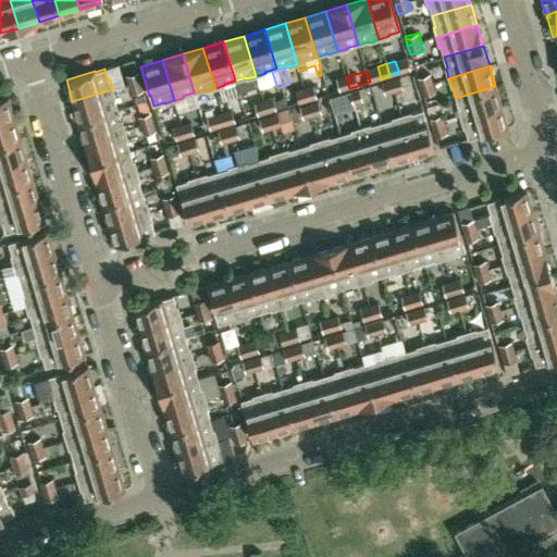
[(138,72),(137,72),(125,75),(128,85),(141,81),(138,72)]
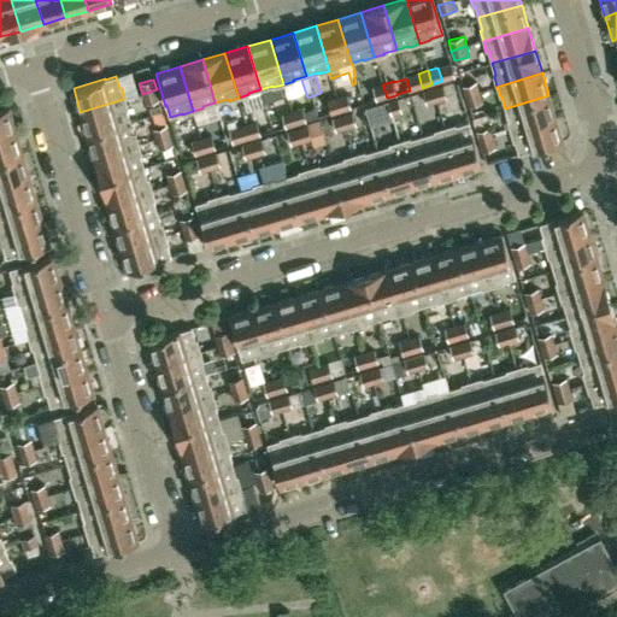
[(476,81),(462,86),(465,95),(480,92),(476,81)]
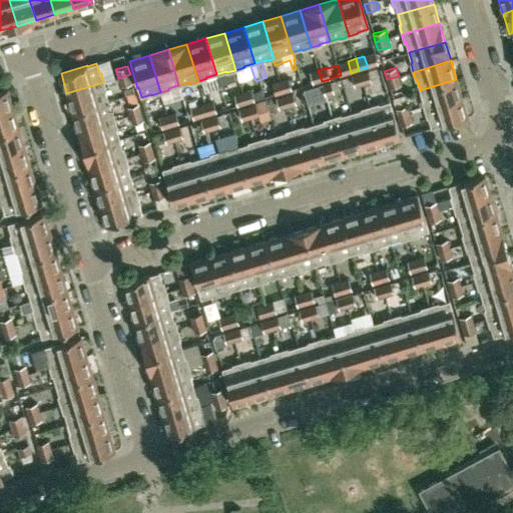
[(318,70),(310,72),(299,75),(302,86),(313,82),(314,84),(322,81),(318,70)]
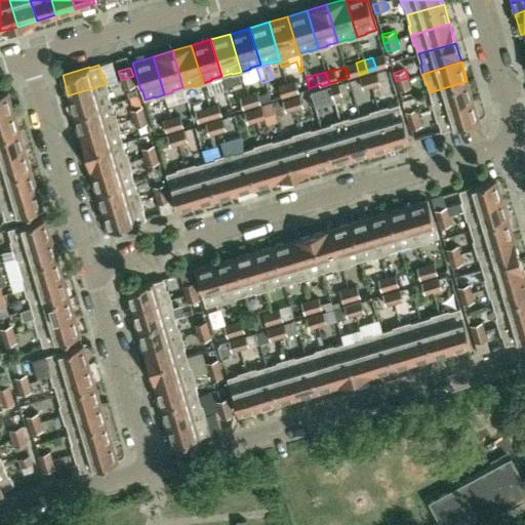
[(380,84),(377,74),(376,72),(368,75),(371,86),(380,84)]
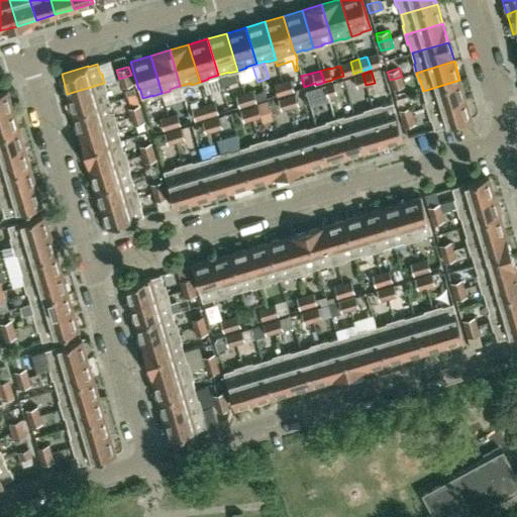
[(357,88),(366,85),(363,74),(354,77),(357,88)]
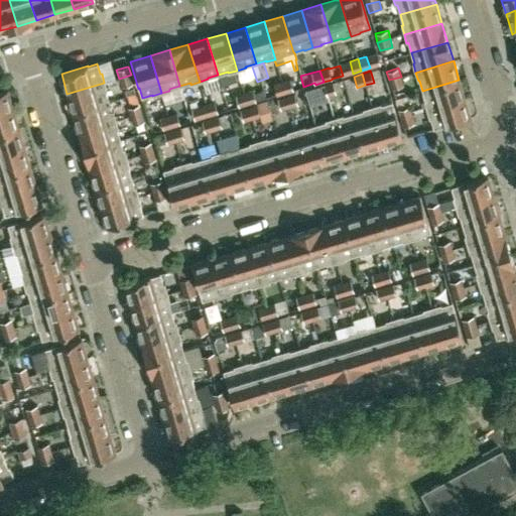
[(133,83),(131,75),(119,79),(121,87),(133,83)]
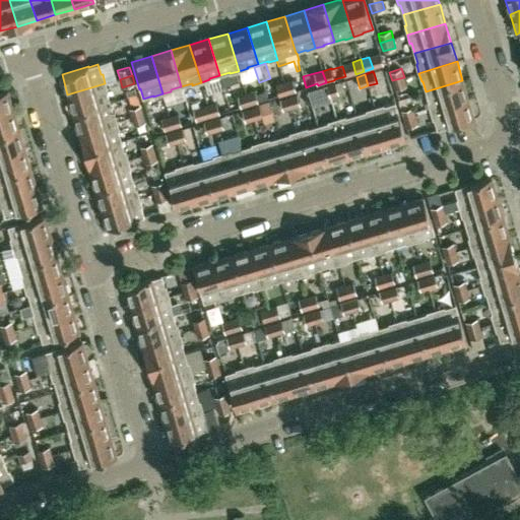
[(296,90),(306,87),(303,76),(283,81),(287,93),(296,91),(296,90)]
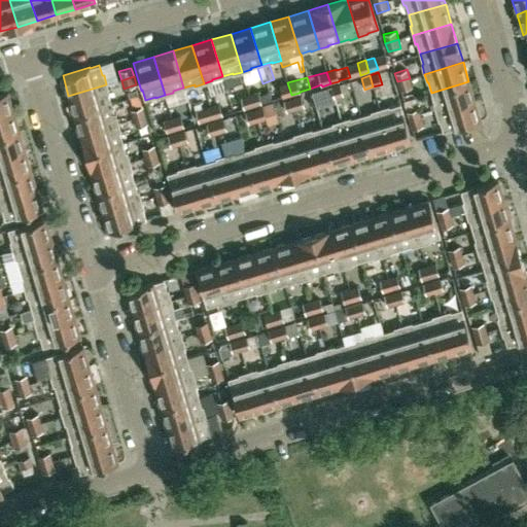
[(413,86),(410,78),(397,81),(399,91),(413,86)]
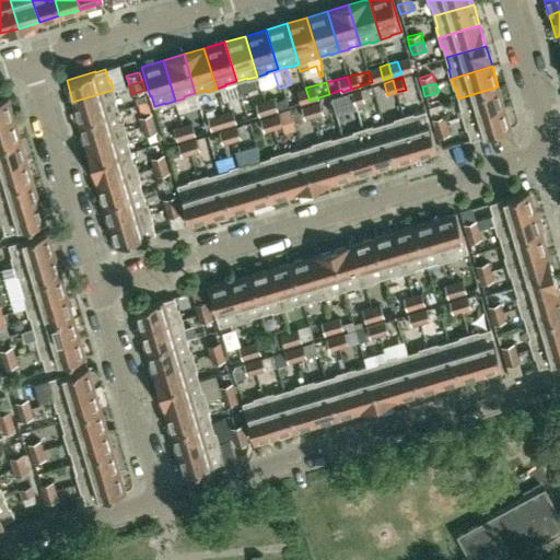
[(461,109),(463,119),(504,107),(498,86),(458,98),(462,109),(461,109)]
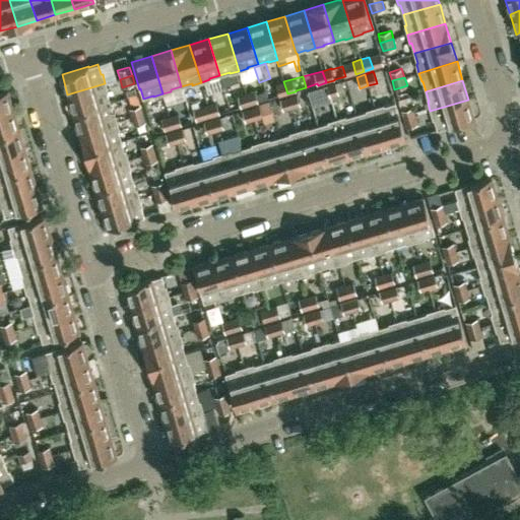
[(278,96),(287,93),(283,81),(275,84),(278,96)]
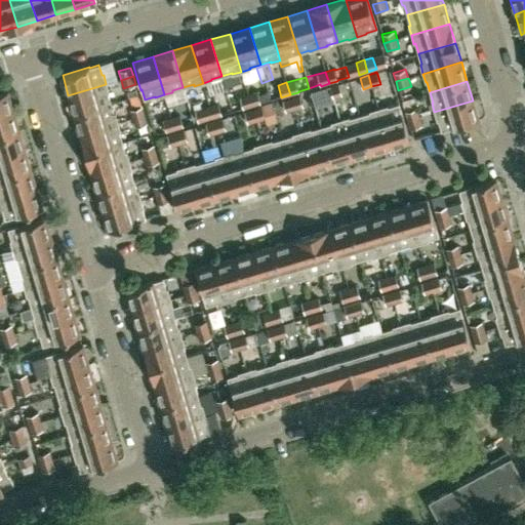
[(342,95),(338,85),(338,83),(329,86),(333,98),(342,95)]
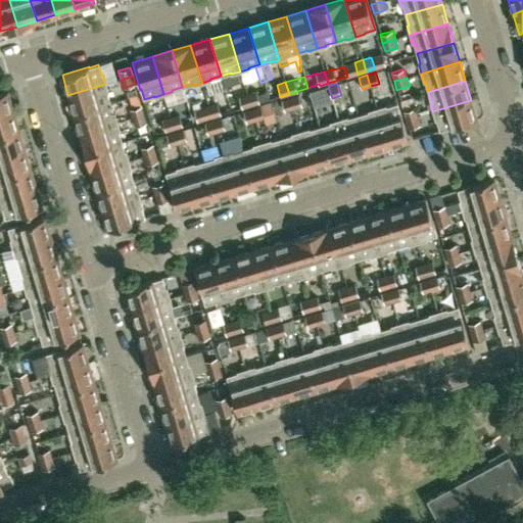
[(67,95),(74,114),(110,103),(107,93),(108,92),(105,84),(67,95)]
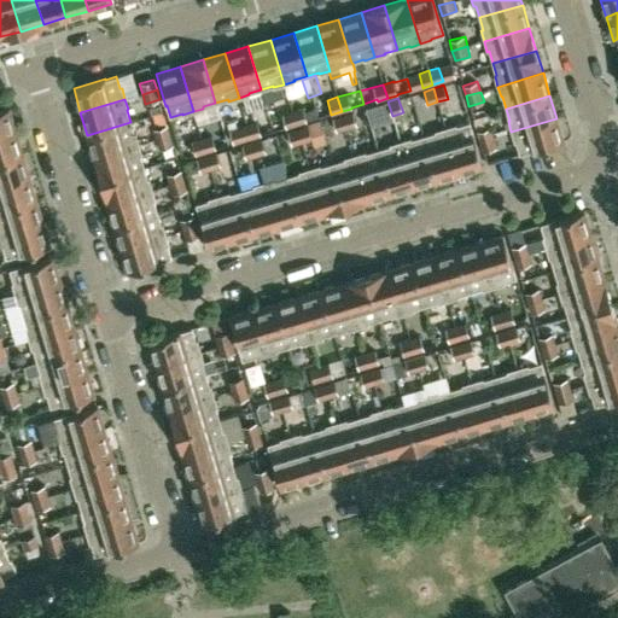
[(297,127),(320,120),(314,100),(301,104),(302,108),(292,110),(297,127)]
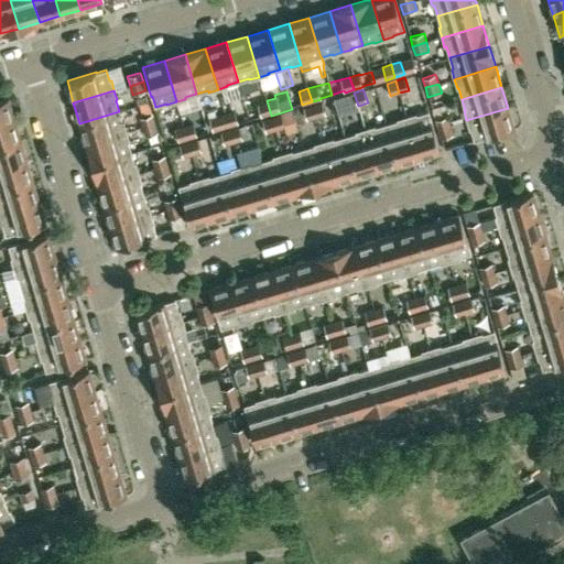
[(349,108),(358,106),(354,93),(346,95),(349,108)]
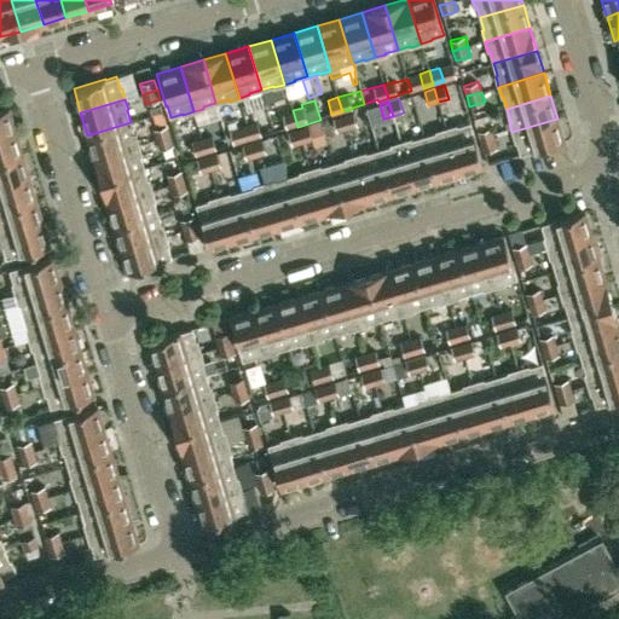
[(9,106),(0,109),(0,136),(16,132),(9,106)]
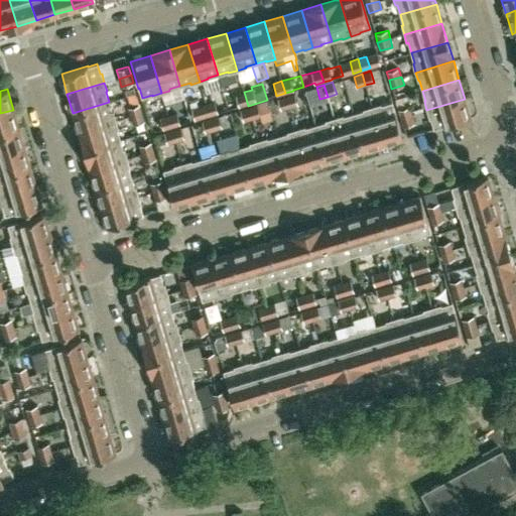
[(248,106),(244,92),(235,95),(239,108),(248,106)]
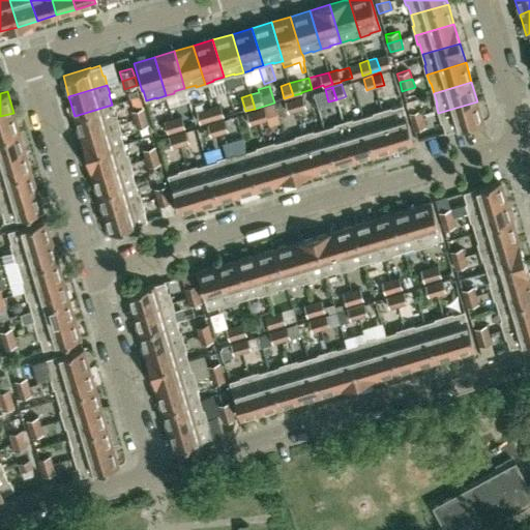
[(140,95),(131,97),(134,106),(142,104),(140,95)]
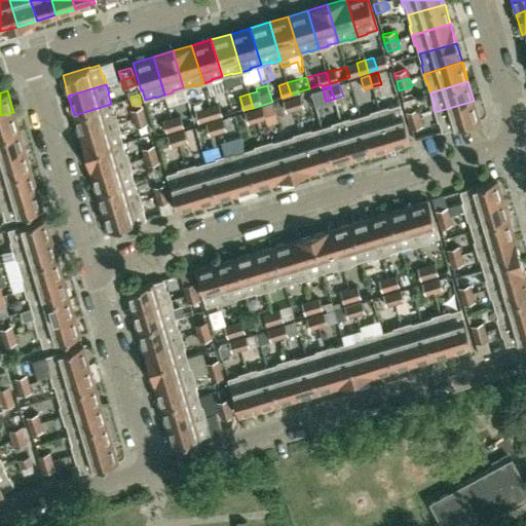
[(299,95),(292,98),(295,109),(303,107),(299,95)]
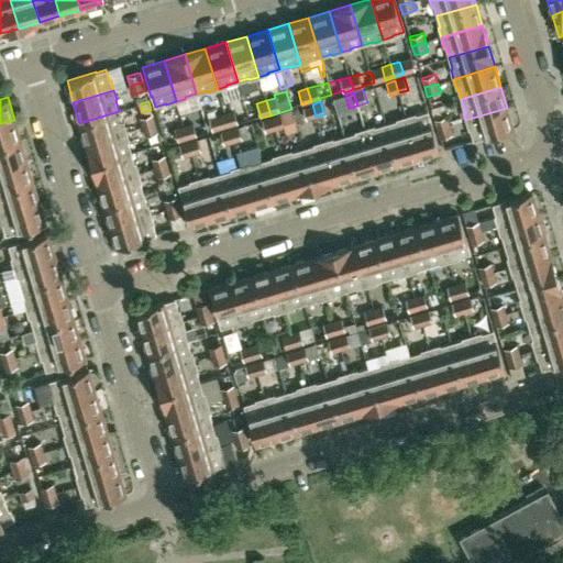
[(430,107),(433,119),(448,116),(443,103),(430,107)]
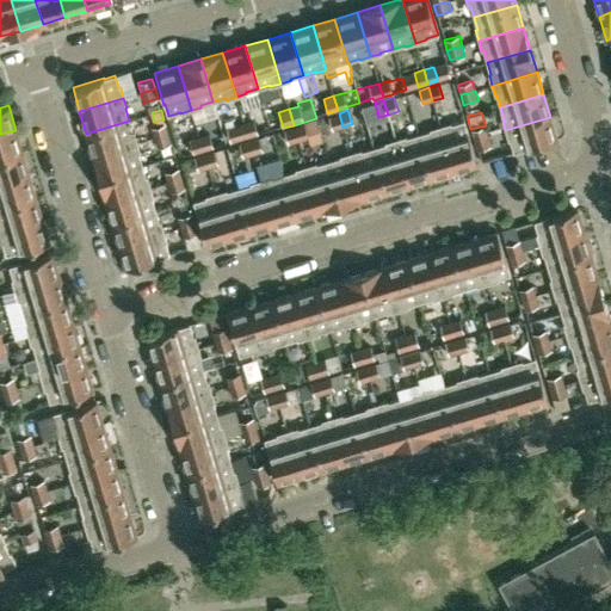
[(339,113),(328,117),(333,130),(343,127),(339,113)]
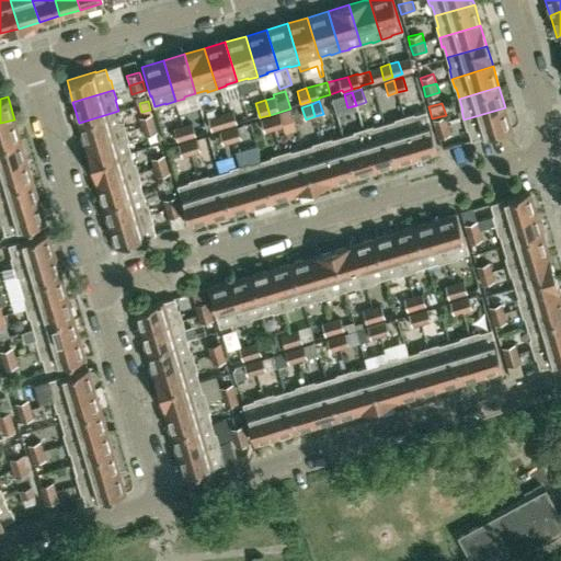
[(482,138),(512,128),(505,107),(464,119),(467,129),(468,129),(471,140),(482,137),(482,138)]
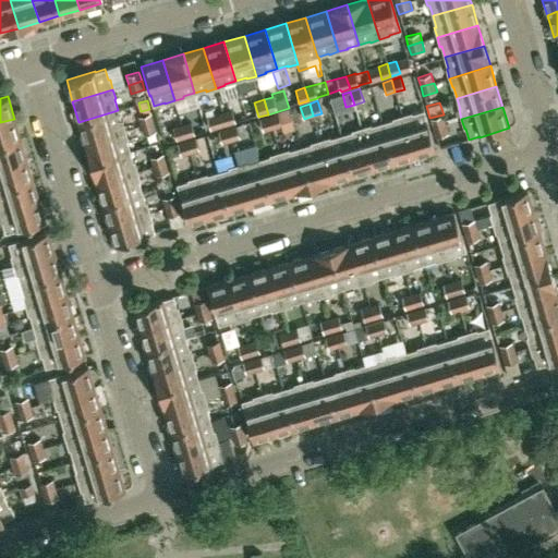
[(273,129),(281,125),(283,133),(295,129),(289,108),(268,114),(273,129)]
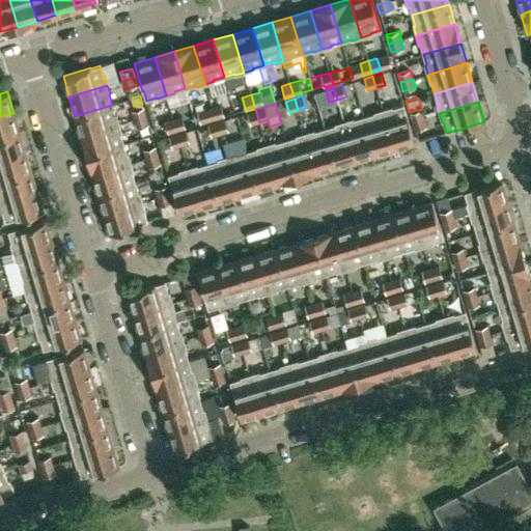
[(220,104),(212,107),(216,119),(224,116),(220,104)]
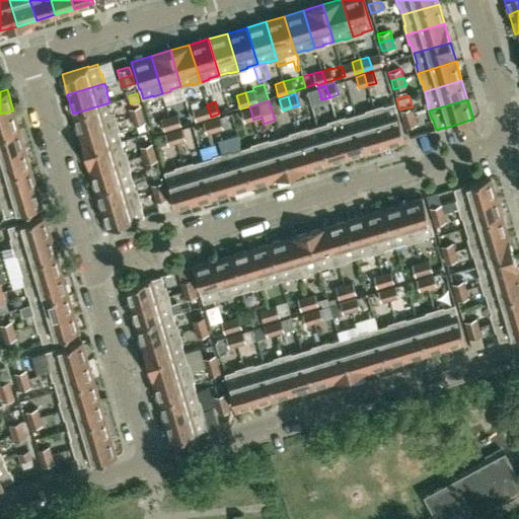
[(73,114),(78,133),(117,122),(114,112),(113,113),(109,102),(73,114)]
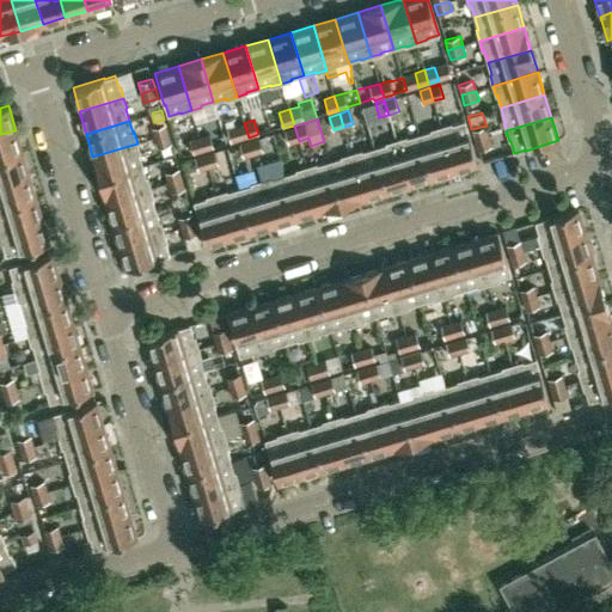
[(467,132),(465,122),(452,126),(452,123),(441,127),(454,171),(477,164),(467,132)]
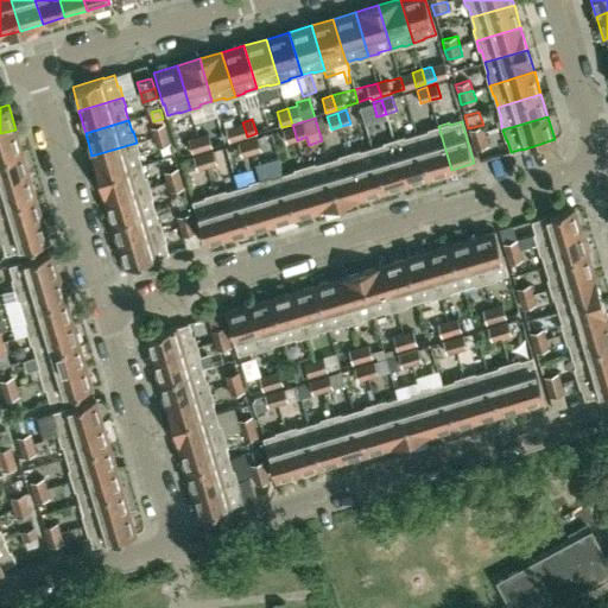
[(165,122),(164,122),(150,127),(153,137),(168,133),(165,122)]
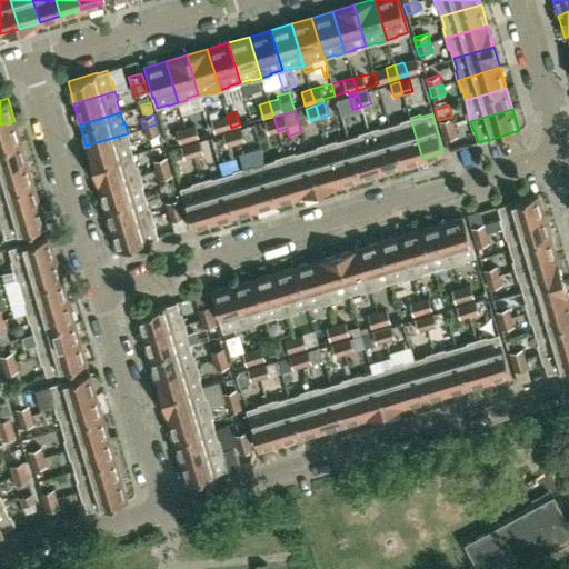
[(211,119),(215,131),(215,132),(231,128),(227,115),(211,119)]
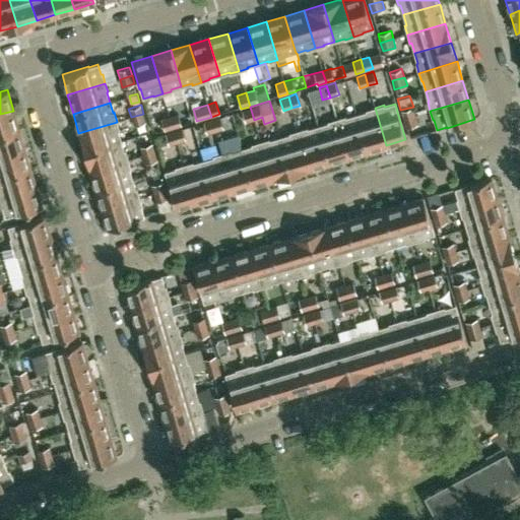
[(250,107),(241,109),(242,111),(245,123),(254,120),(250,107)]
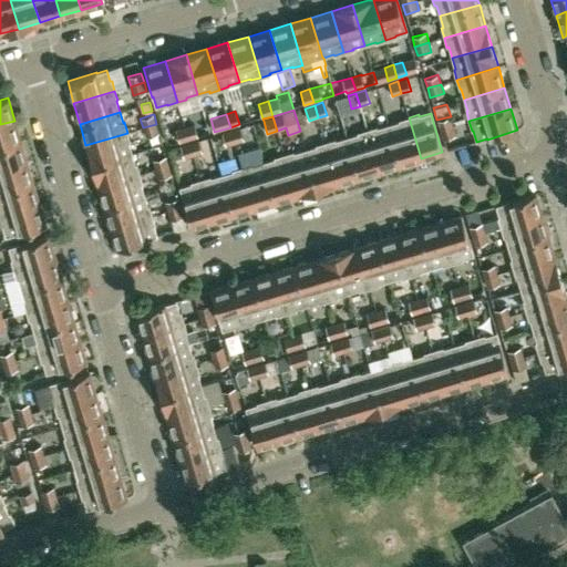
[(437,121),(440,130),(453,125),(451,116),(437,121)]
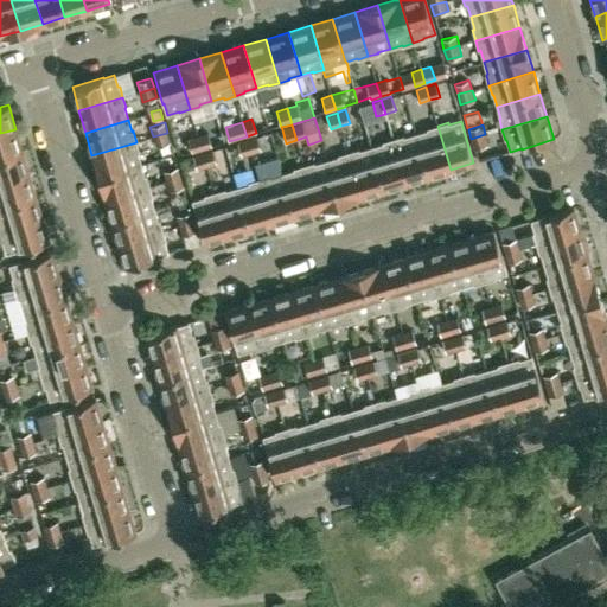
[(428,131),(415,134),(428,177),(451,170),(438,126),(428,129),(428,131)]
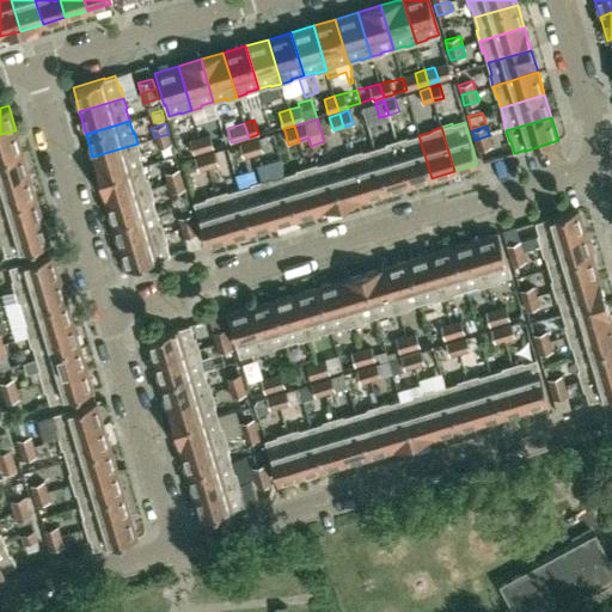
[(0,158),(22,152),(16,130),(0,134),(0,158)]
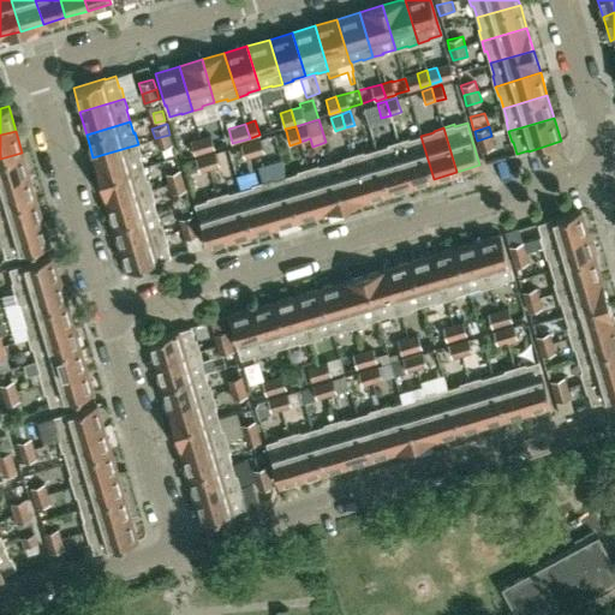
[(172,144),(169,135),(155,138),(157,148),(172,144)]
